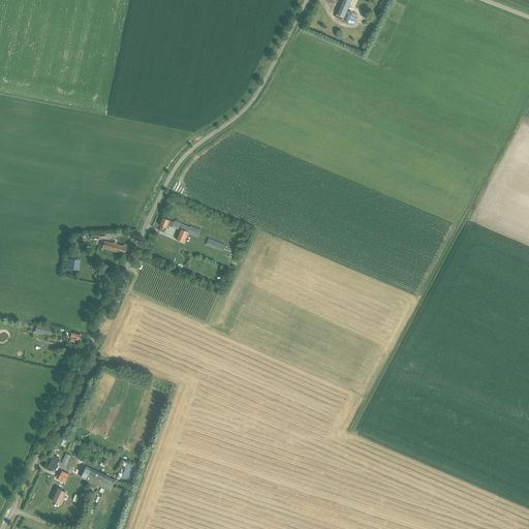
[(342,21),(350,0),(341,0),(335,17),(342,21)]
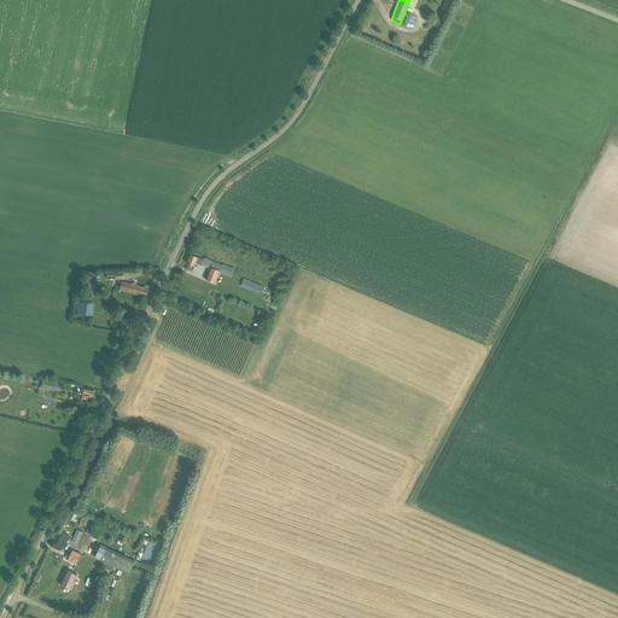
[(436,42),(439,35),(426,30),(424,38),(436,42)]
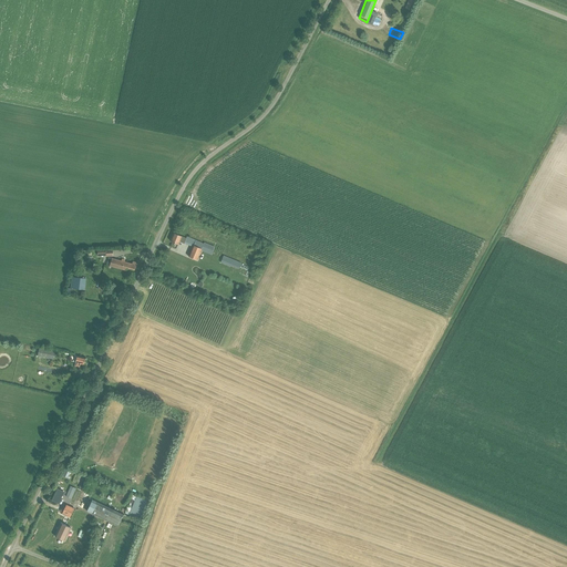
[(173,233),(169,241),(177,245),(178,241),(181,243),(184,244),(185,241),(193,246),(188,257),(196,260),(202,246),(203,244),(186,237),(186,238),(173,233)]
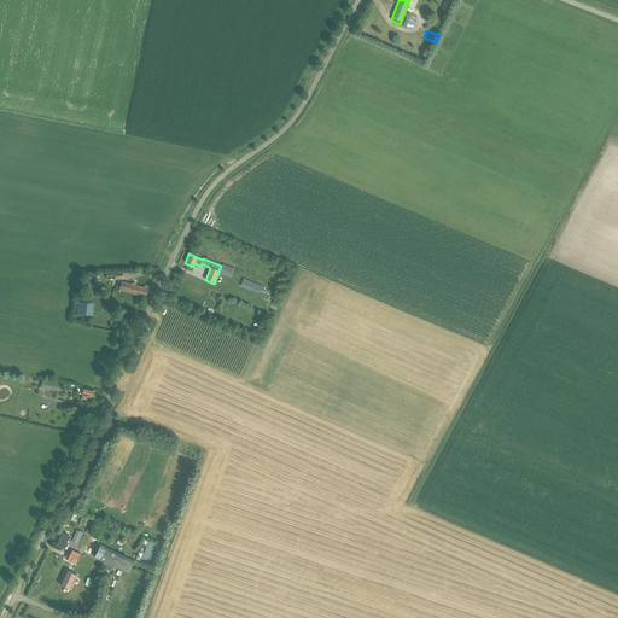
[(261,291),(263,286),(244,279),(240,286),(250,290),(251,287),(261,291)]
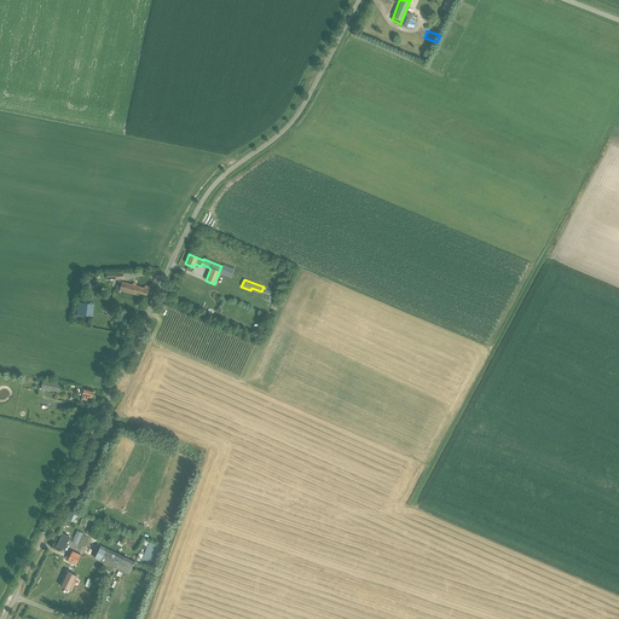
[(117,282),(116,290),(133,295),(133,294),(145,298),(150,288),(145,287),(144,289),(136,287),(117,282)]
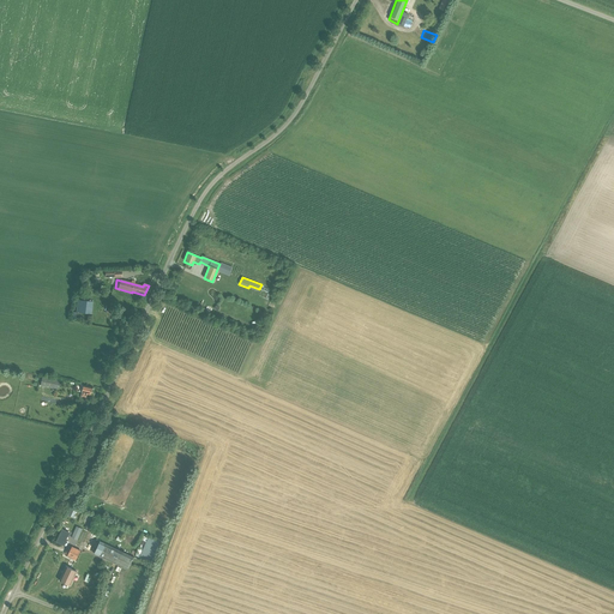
[(80,300),(79,313),(91,314),(94,302),(80,300)]
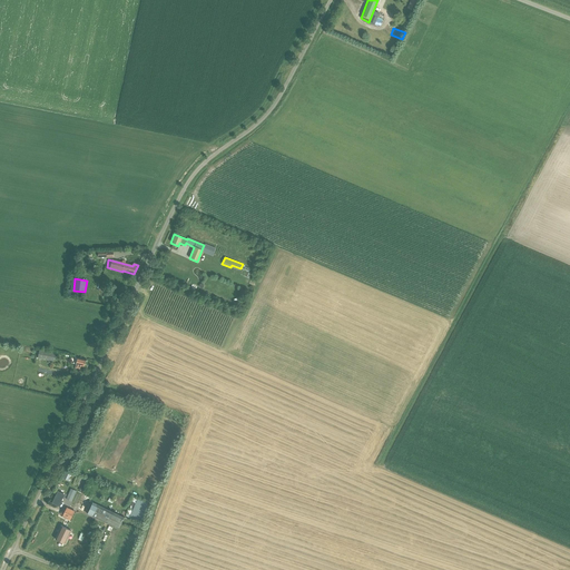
[(39,350),(38,357),(55,361),(56,353),(39,350)]
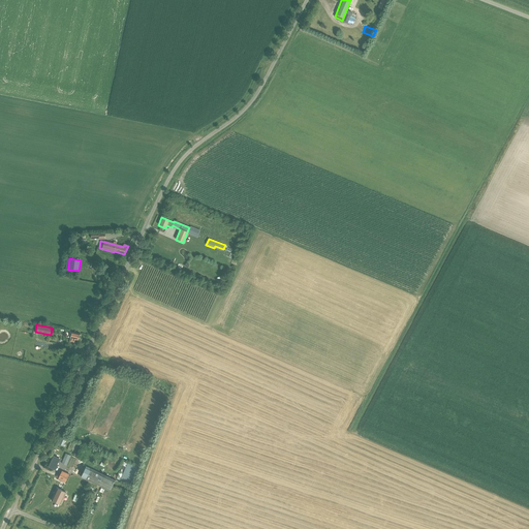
[(81,334),(73,333),(69,332),(68,337),(70,337),(70,342),(74,342),(74,340),(79,341),(81,334)]
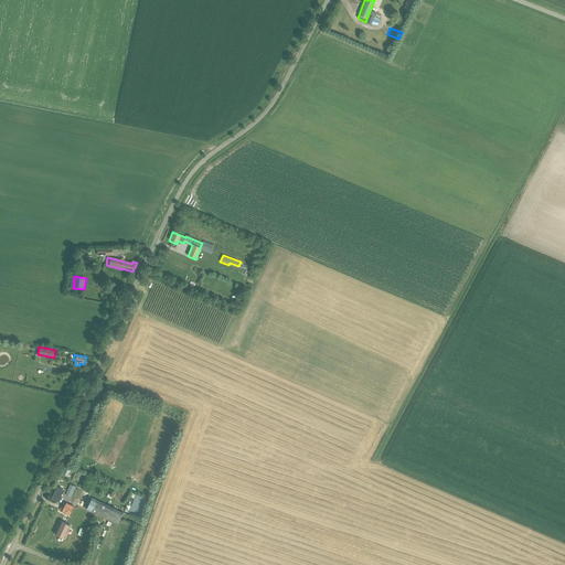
[(72,497),(75,487),(71,484),(66,494),(72,497)]
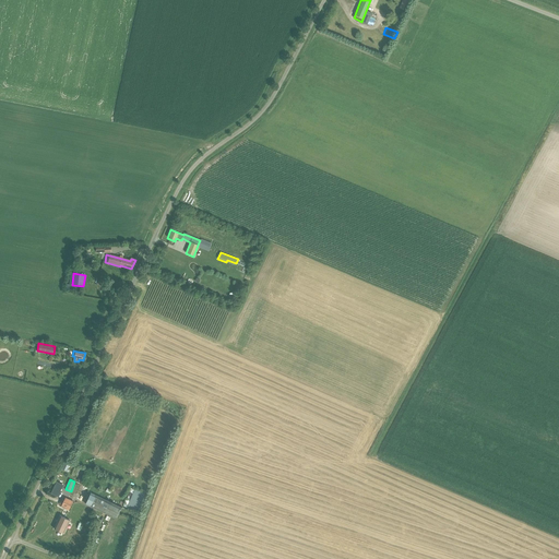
[(52,492),(59,496),(64,486),(58,483),(52,492)]
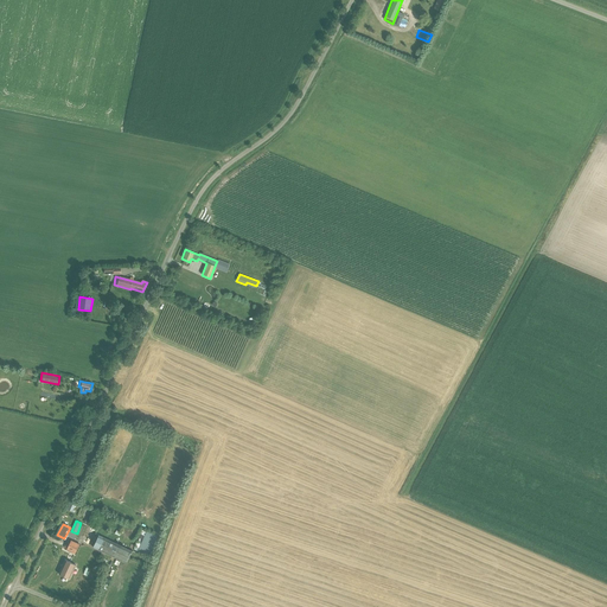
[(146,534),(138,553),(151,558),(159,538),(146,534)]
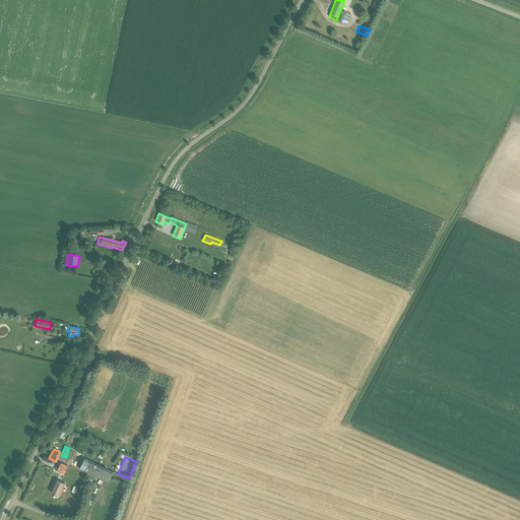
[(84,458),(79,469),(108,482),(113,472),(84,458)]
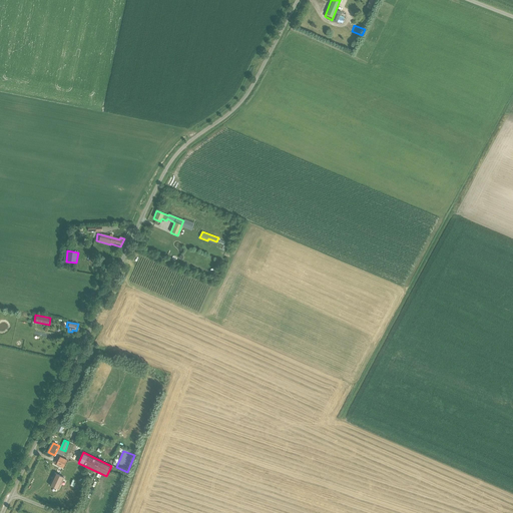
[(65,469),(69,461),(61,457),(57,466),(65,469)]
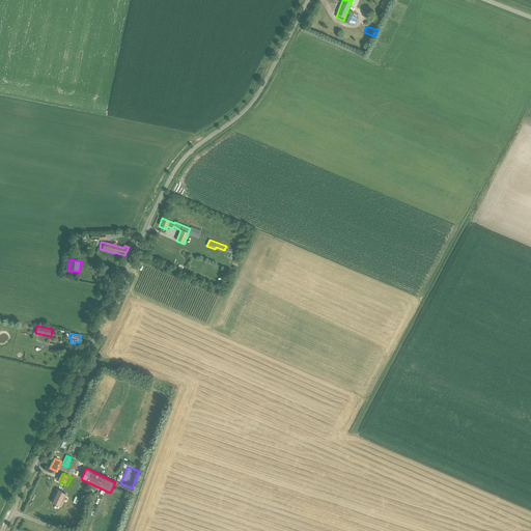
[(57,490),(52,502),(60,506),(66,494),(57,490)]
